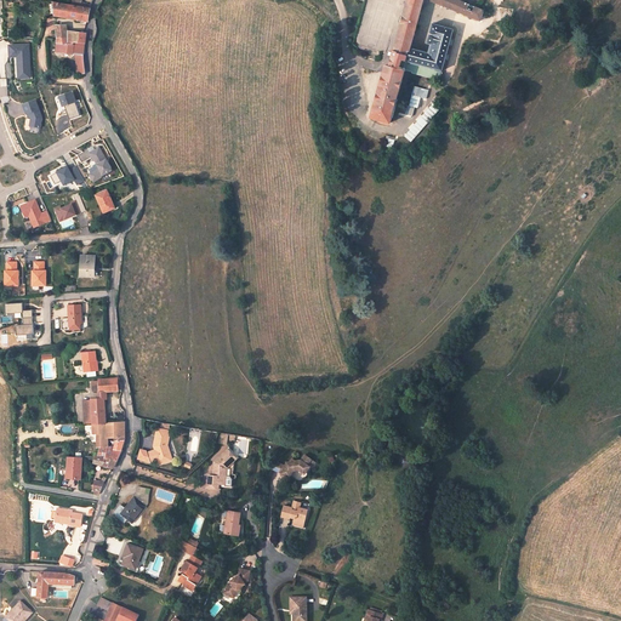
[(443,68),(454,28),(433,23),(428,44),(432,45),(431,50),(412,45),(422,0),(433,0),(482,17),(484,7),(465,0),(406,0),(392,58),(389,68),(386,68),(375,117),(394,120),(403,79),(438,87),(440,78),(443,68)]
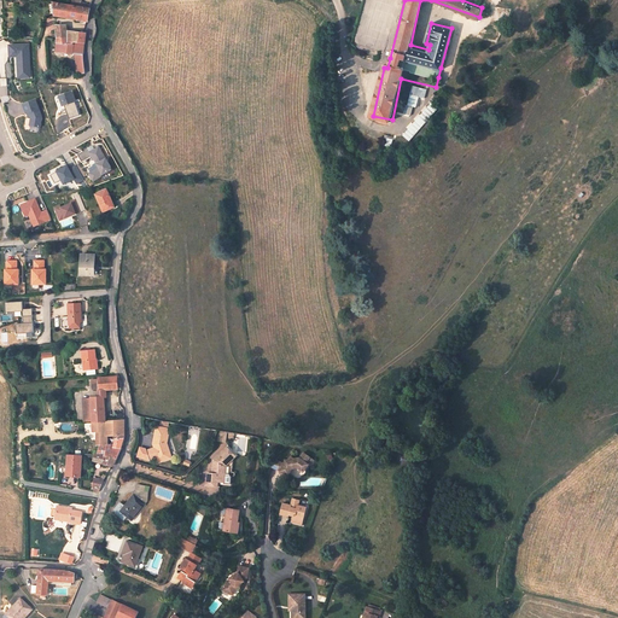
[(52,4),(53,16),(85,22),(86,9),(52,4)]
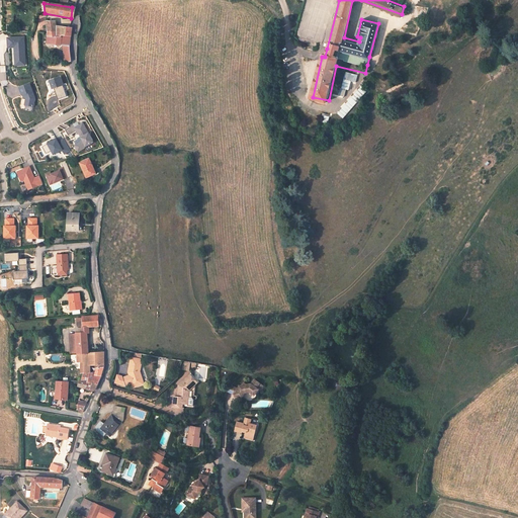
[(52,22),(45,21),(48,36),(46,45),(61,47),(62,56),(61,56),(61,59),(63,59),(64,63),(69,63),(69,57),(68,45),(68,40),(68,36),(69,28),(53,27),(52,22)]
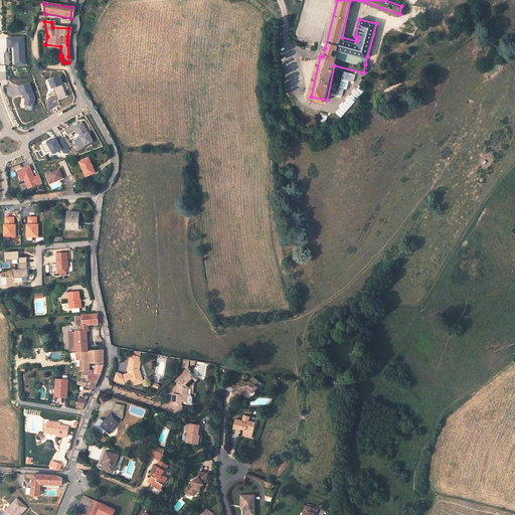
[(61,76),(50,79),(52,90),(55,89),(57,99),(66,97),(61,76)]
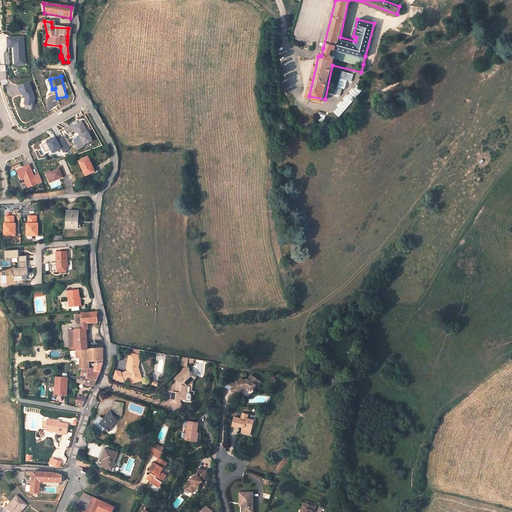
[(19,85),(24,106),(36,102),(31,82),(19,85)]
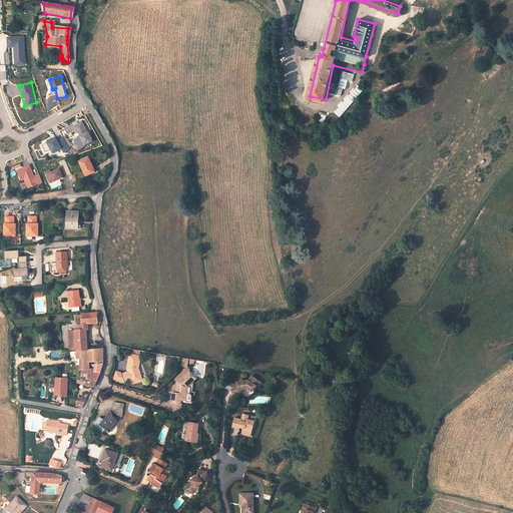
[(94,142),(84,120),(78,123),(77,121),(64,127),(67,134),(77,130),(80,136),(72,140),(77,150),(94,142)]
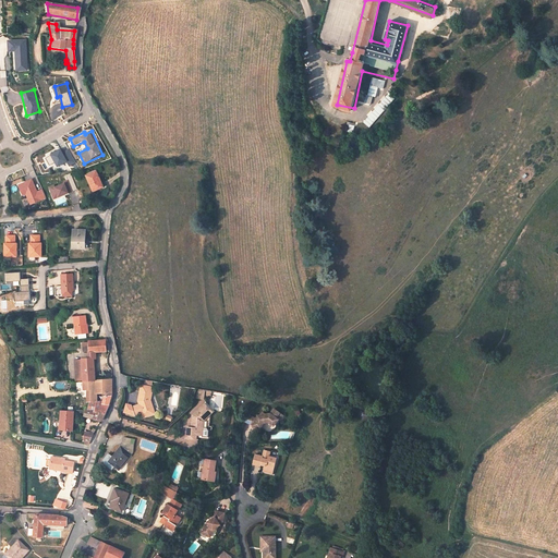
[(59,168),(68,162),(70,167),(76,162),(69,149),(63,152),(61,148),(51,155),(59,168)]
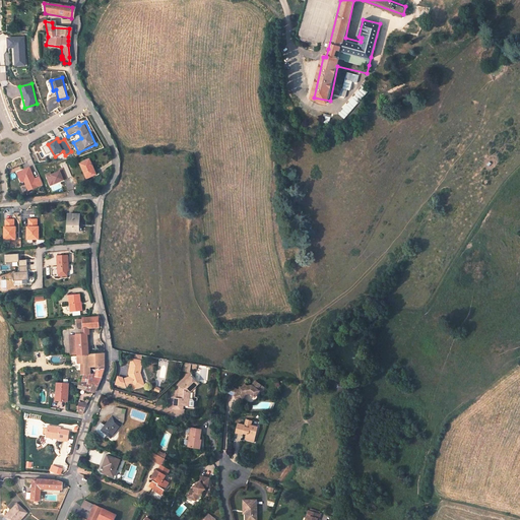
[(87,159),(79,163),(82,171),(81,172),(84,180),(93,176),(87,159)]
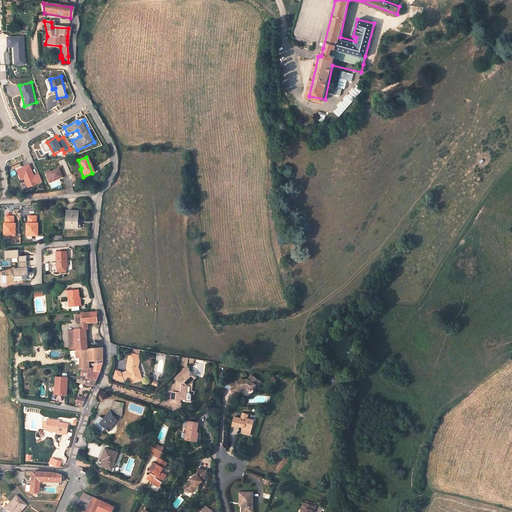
[(39,173),(35,175),(30,164),(18,169),(22,180),(25,179),(28,189),(43,183),(39,173)]
